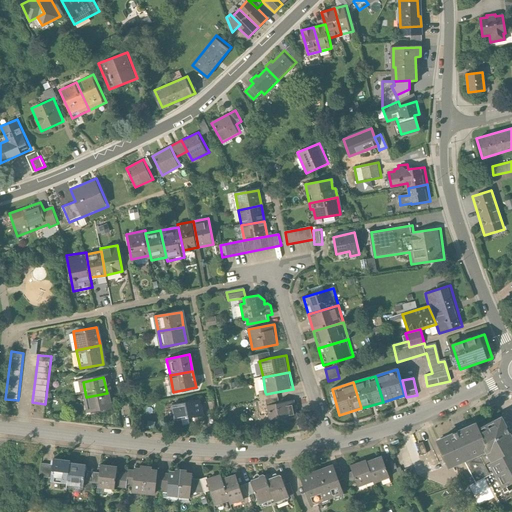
[(278,398),(276,392),(266,394),(265,392),(258,393),(260,401),(266,400),(278,398)]
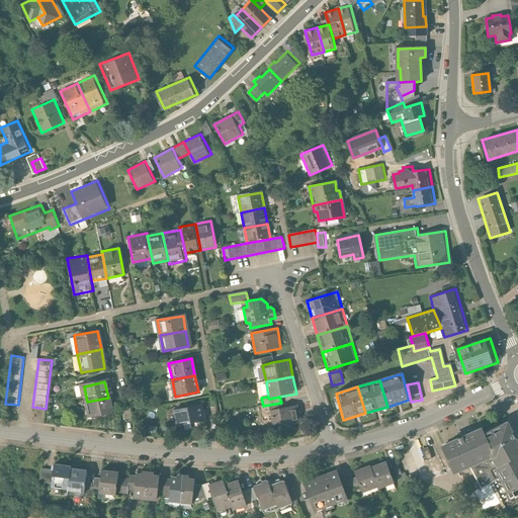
[(111,414),(108,398),(87,402),(90,418),(111,414)]
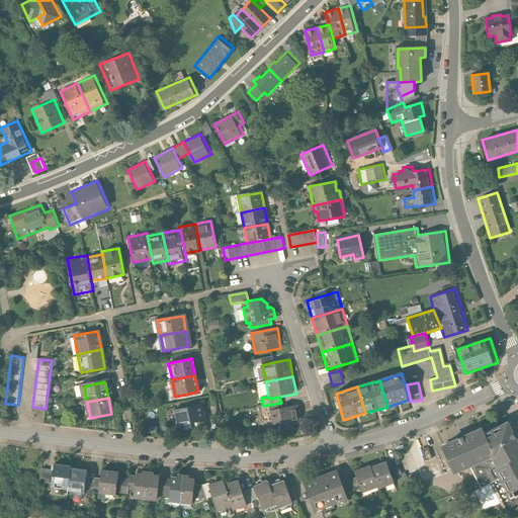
[(204,404),(174,411),(178,427),(207,420),(204,404)]
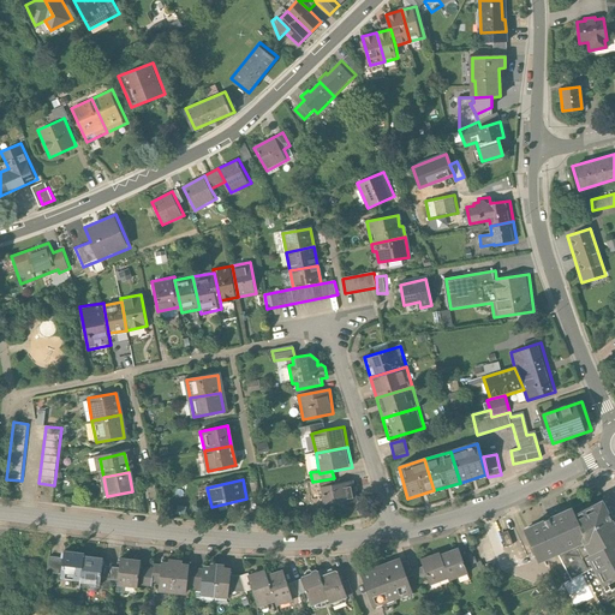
[(335,484),(321,487),(324,507),(336,505),(338,507),(359,502),(356,481),(335,484)]
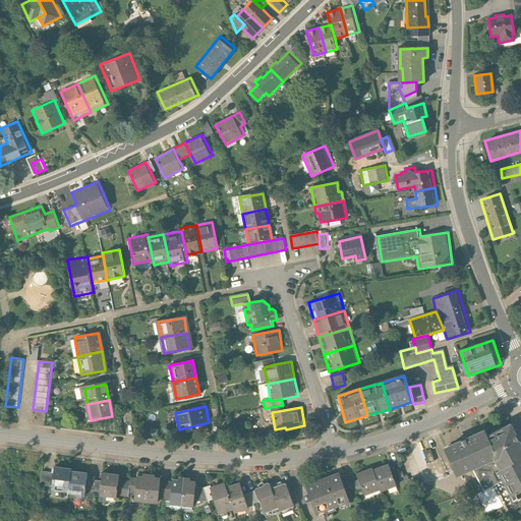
[(520,441),(512,422),(485,435),(497,458),(494,460),(499,470),(520,459),(520,441)]
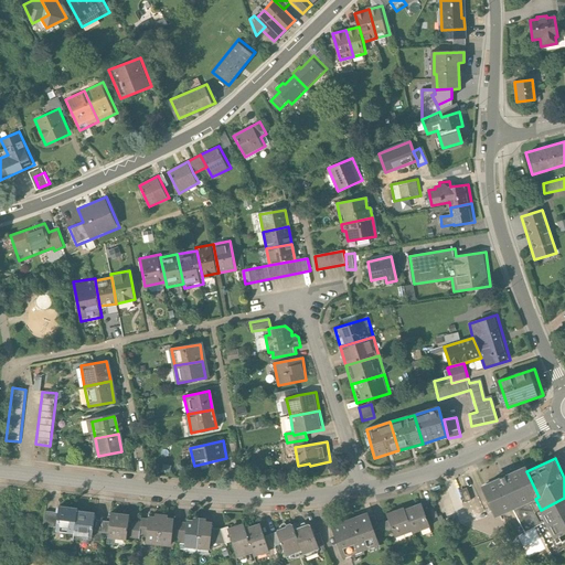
[(524,465),(480,486),(496,518),(512,510),(535,499),(539,497),(526,471),(524,465)]
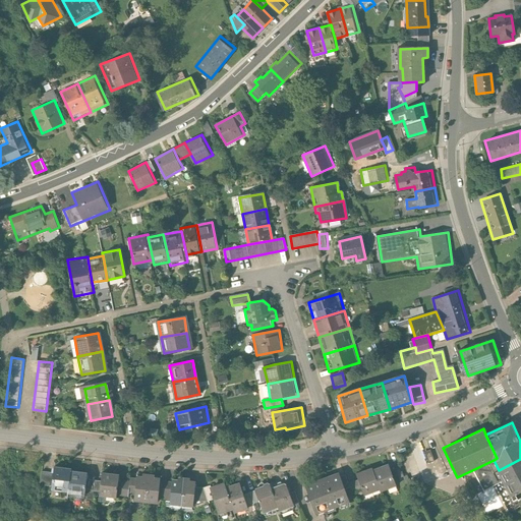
[(520,459),(499,470),(497,471),(501,481),(509,498),(520,491),(520,459)]
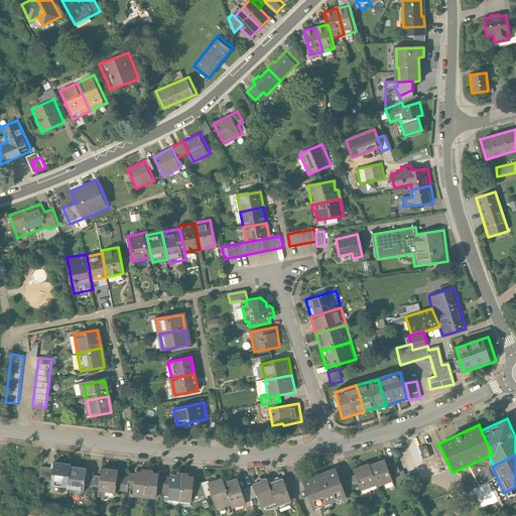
[(489,456),(468,466),(479,486),(496,477),(492,467),(494,466),(489,456)]
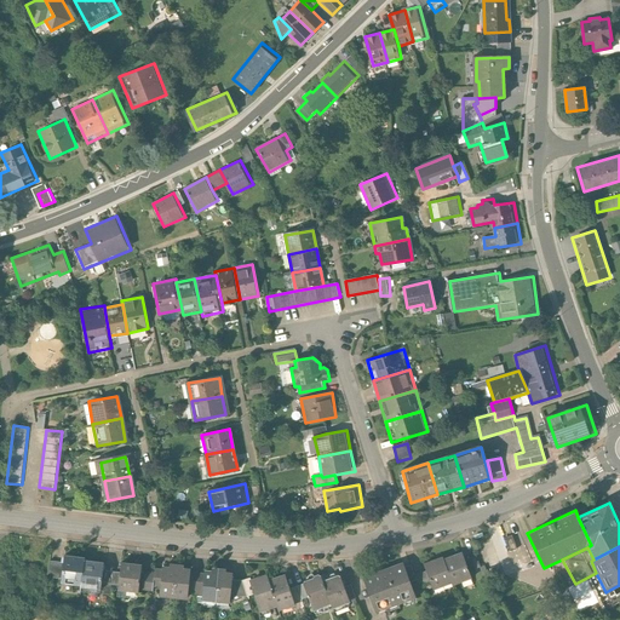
[(465,552),(446,558),(455,584),(455,586),(475,579),(465,552)]
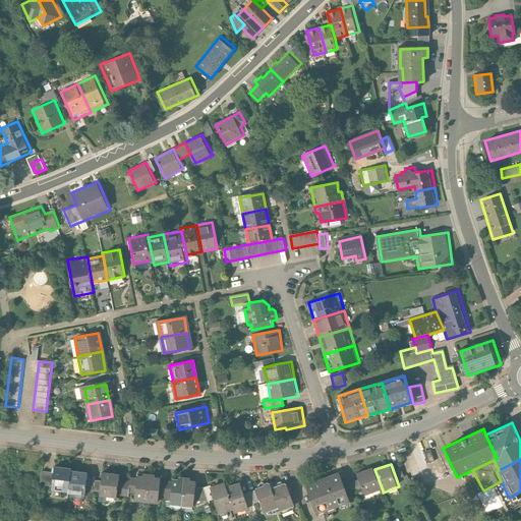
[(72,470),(72,468),(55,466),(54,472),(52,486),(52,490),(69,493),(72,470)]
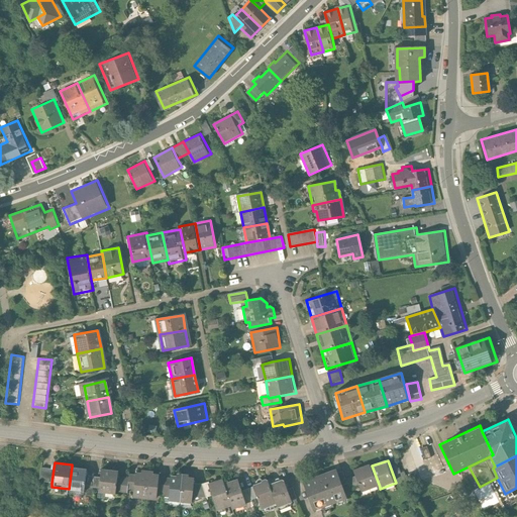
[(363,493),(380,487),(372,466),(371,463),(353,471),(356,477),(360,488),(363,493)]
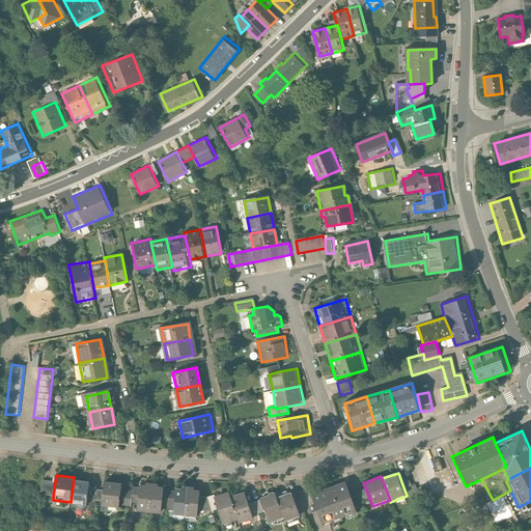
[(53,496),(55,481),(43,479),(40,494),(53,496)]
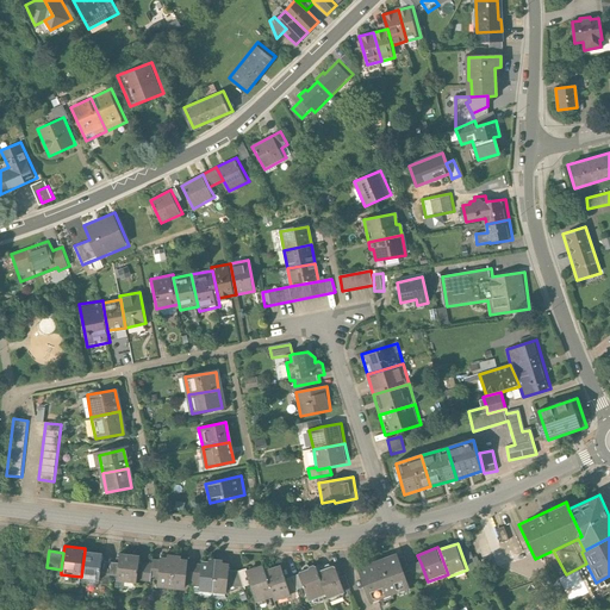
[(106,554),(85,551),(81,577),(81,579),(103,583),(104,574),(105,562),(106,554)]
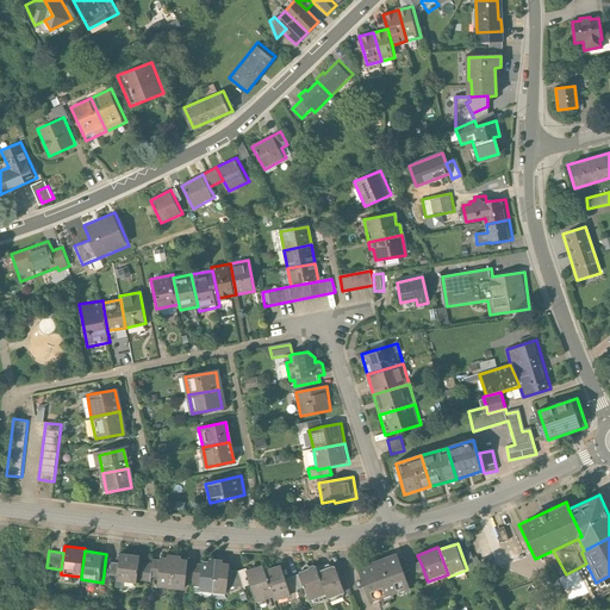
[(143,555),(120,553),(119,565),(117,576),(117,582),(139,584),(139,579),(142,562),(143,555)]
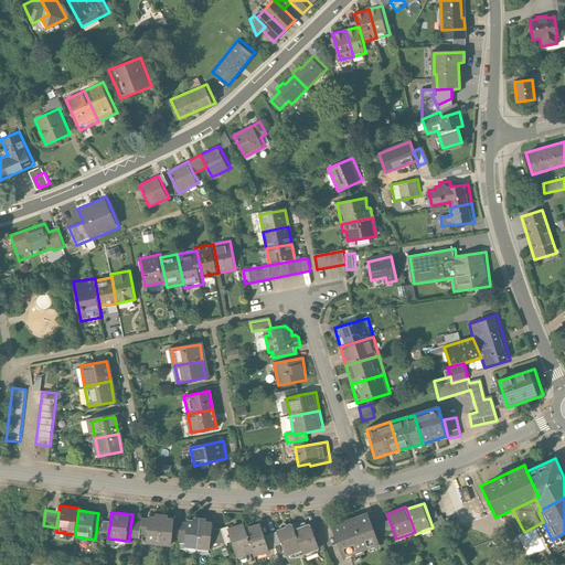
[(146,543),(158,545),(163,512),(156,512),(156,516),(149,516),(149,519),(147,535),(146,543)]
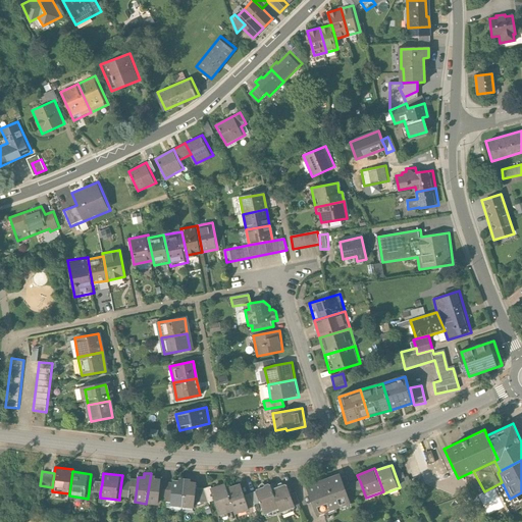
[(157,474),(151,473),(146,504),(158,505),(158,502),(161,480),(161,477),(157,477),(157,474)]
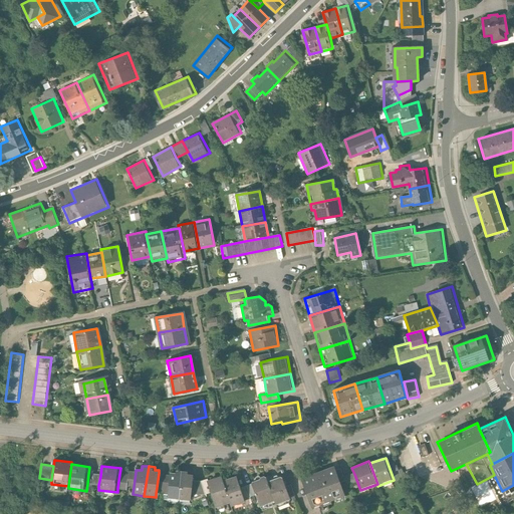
[(348,498),(337,466),(302,479),(314,511),(348,498)]
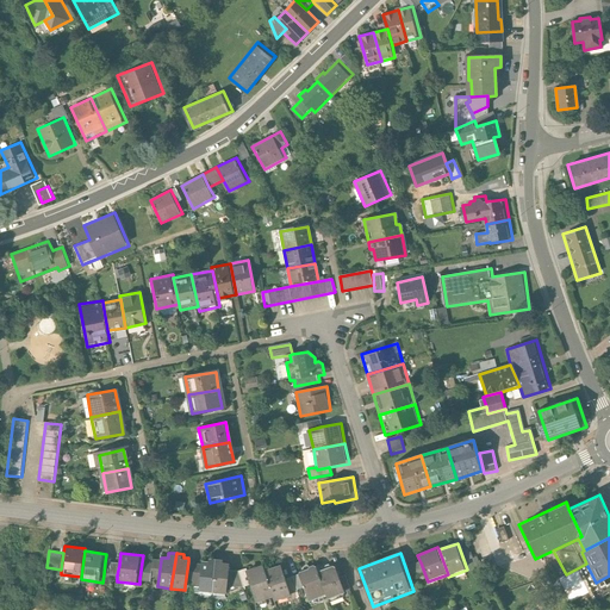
[(199,597),(213,598),(218,558),(210,558),(210,560),(203,560),(203,564),(200,589),(199,597)]
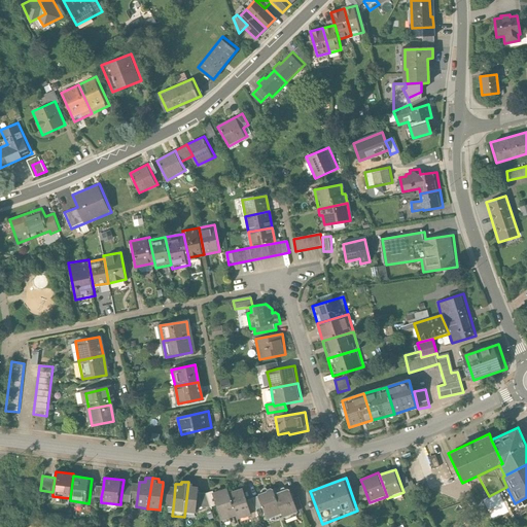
[(194,483),(188,482),(184,517),(197,518),(198,506),(200,492),(200,487),(194,486),(194,483)]
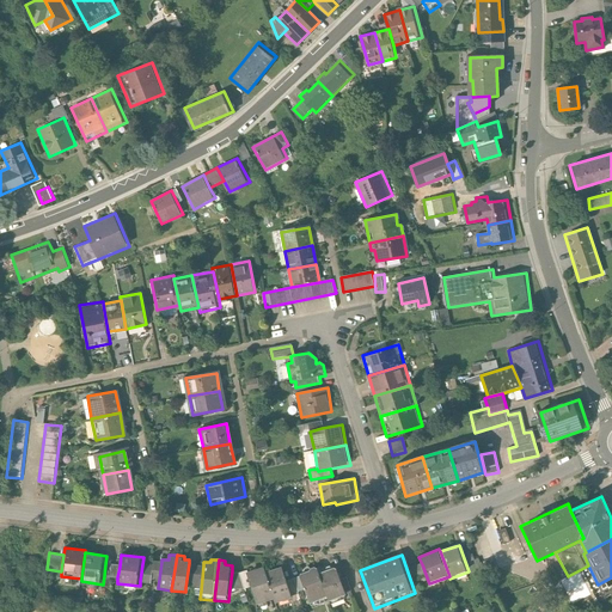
[(161,562),(153,562),(153,565),(151,579),(159,580),(161,562)]
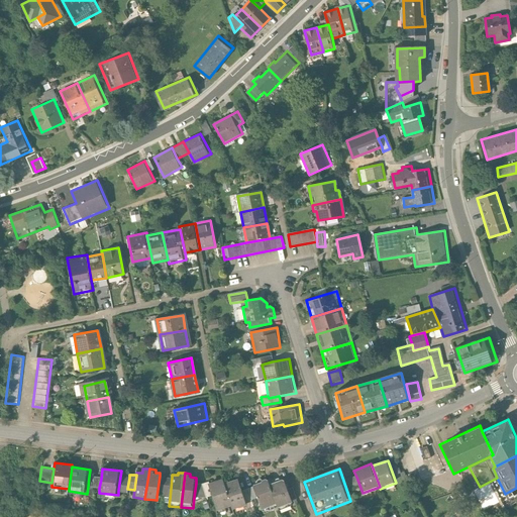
[(160,476),(157,497),(170,499),(172,478),(160,476)]
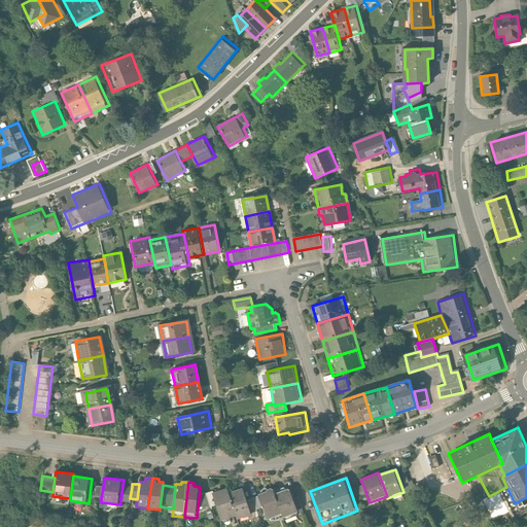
[(103,488),(91,486),(90,496),(101,497),(103,488)]
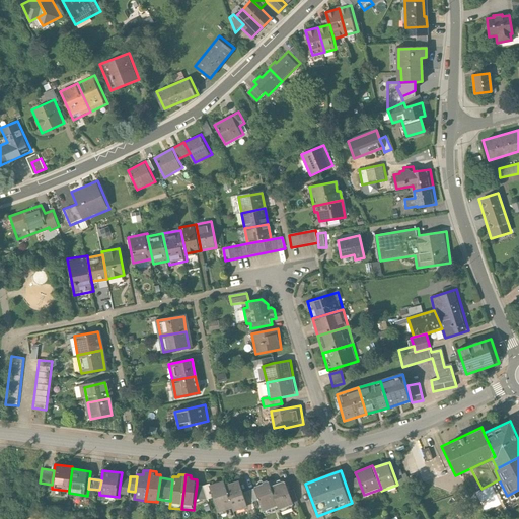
[(130,479),(121,478),(119,493),(128,494),(128,491),(130,479)]
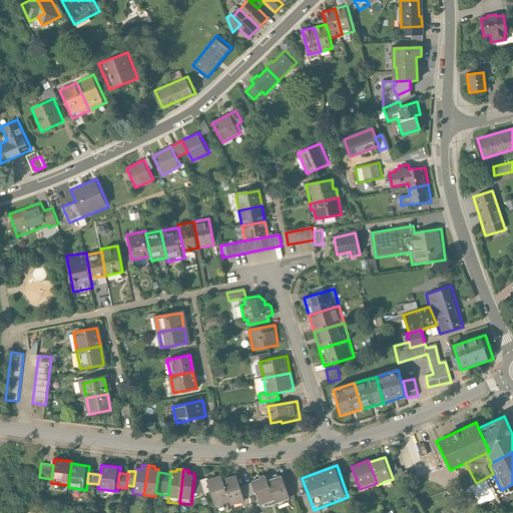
[(354,473),(344,477),(348,487),(358,484),(354,473)]
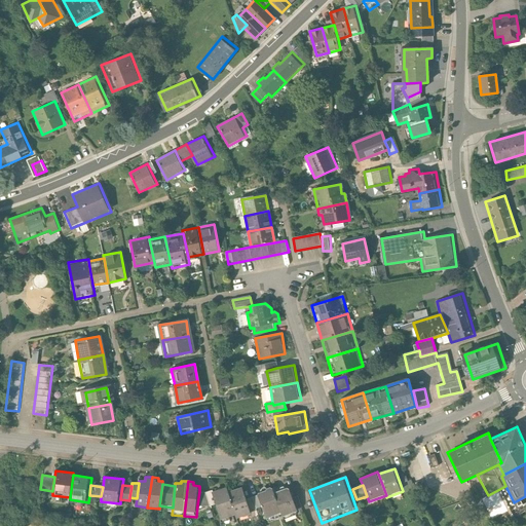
[(229,492),(228,487),(213,492),(217,504),(222,521),(237,516),(229,492)]
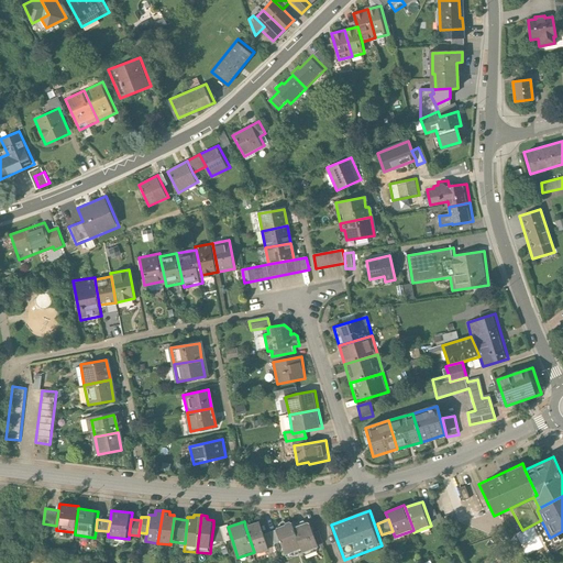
[(265,534),(261,521),(245,527),(254,552),(255,556),(271,551),(269,547),(265,534)]
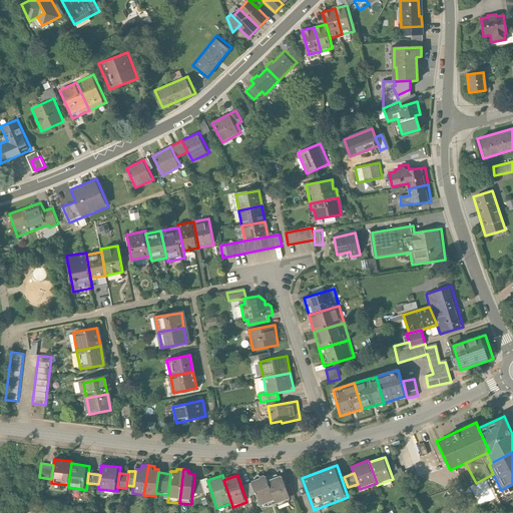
[(269,481),(267,476),(252,481),(253,483),(258,493),(264,510),(278,504),(269,481)]
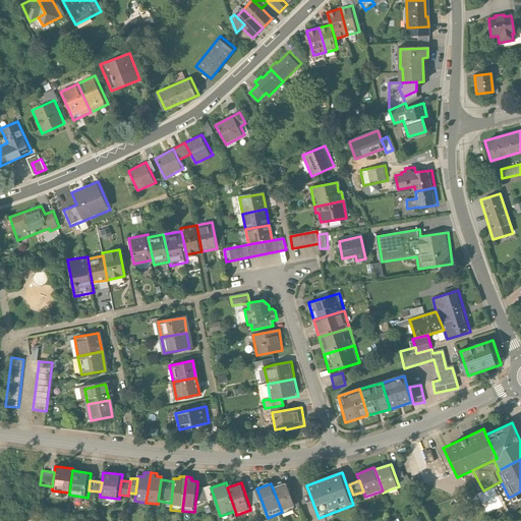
[(286,483),(273,488),(282,512),(295,507),(286,483)]
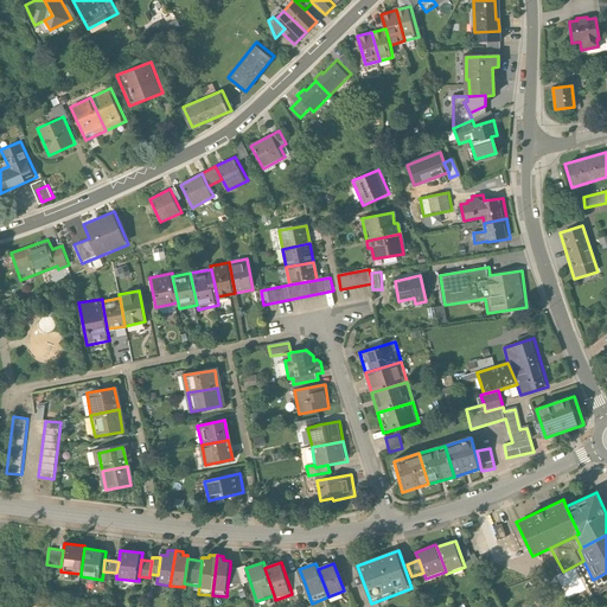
[(237,568),(230,567),(228,583),(243,585),(250,582),(246,568),(237,568)]
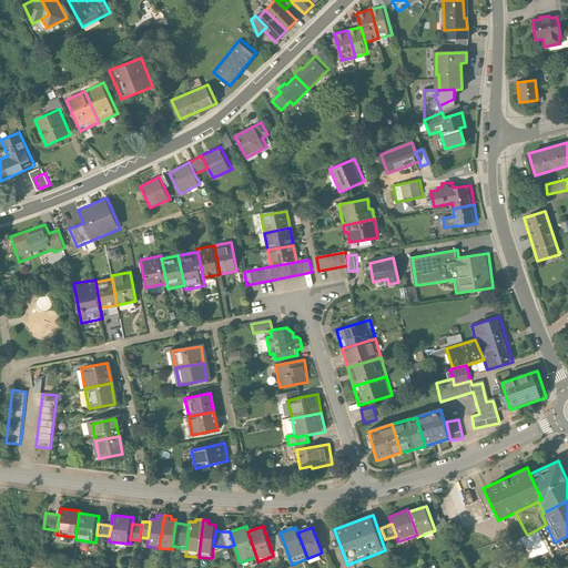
[(272,551),(285,546),(281,535),(267,539),(272,551)]
